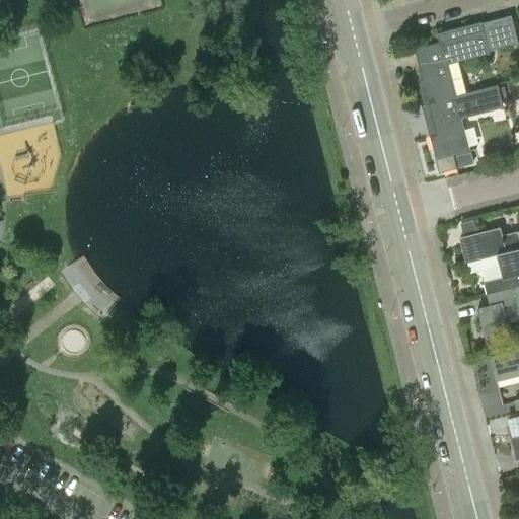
[(422,104),(429,102),(428,102),(456,95),(456,94),(448,63),(490,53),(490,50),(518,42),(511,14),(483,22),(482,21),(438,32),(440,41),(415,48),(422,78),(416,80),(422,104)]
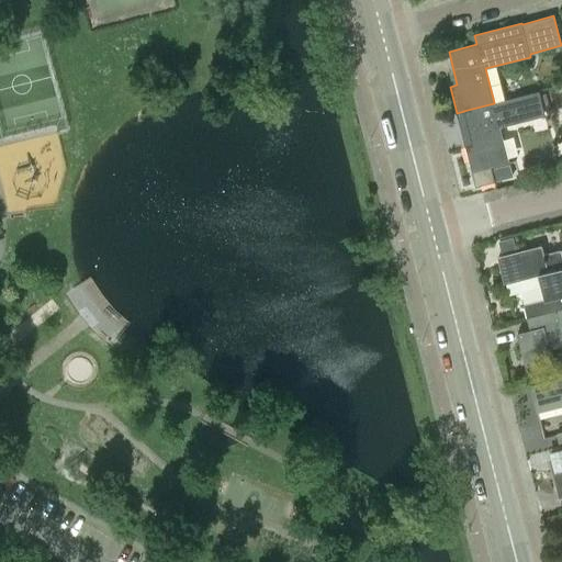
[(539,91),(494,102),(494,103),(463,111),(464,111),(472,144),(465,146),(475,187),(495,181),(491,167),(509,163),(501,127),(546,115),(539,91)]
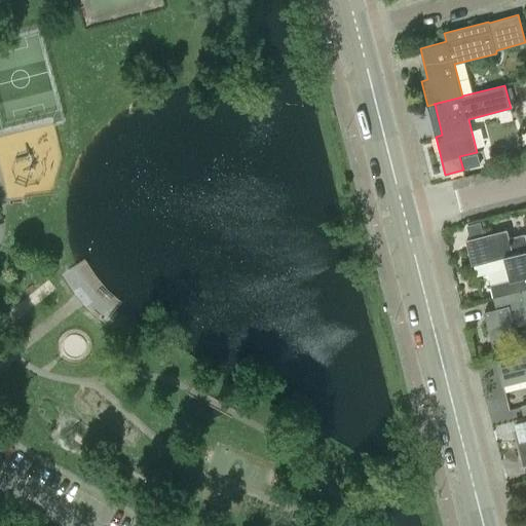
[(474,224),(466,226),(470,236),(483,233),(480,222),(474,224)]
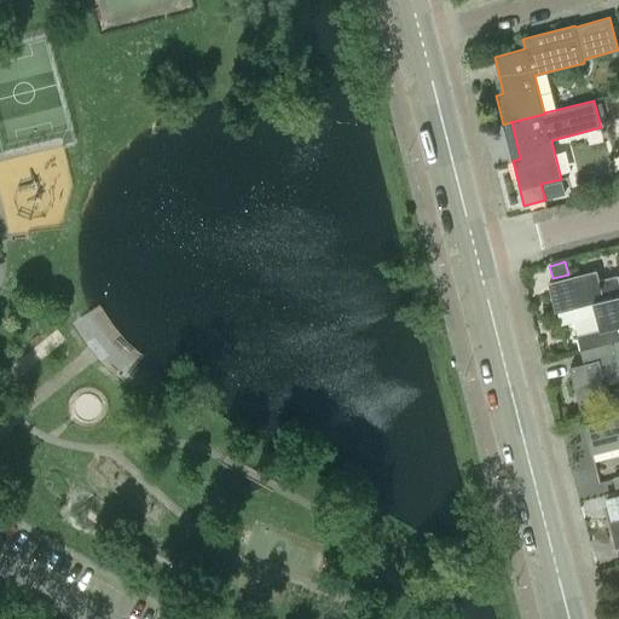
[(599,279),(596,270),(549,283),(556,312),(594,302),(600,329),(577,335),(580,350),(618,340),(618,281),(618,275),(599,279)]
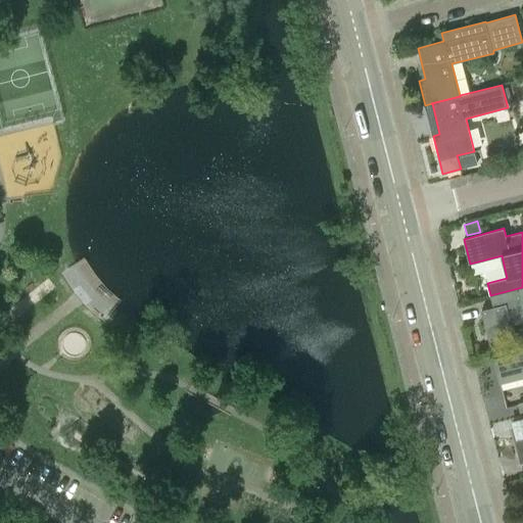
[(493,306),(481,310),(490,342),(515,336),(511,320),(522,317),(522,287),(490,295),(493,306)]
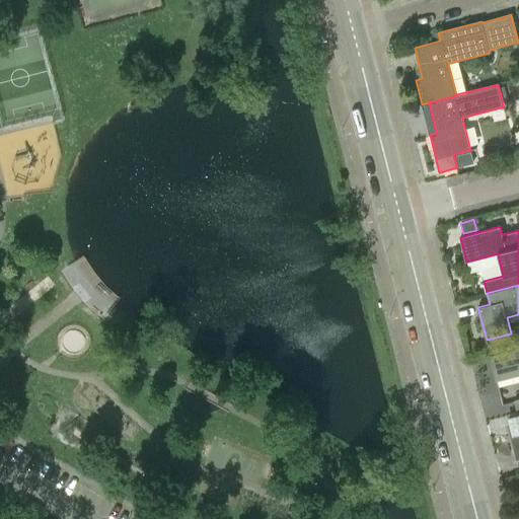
[(518,398),(514,399),(518,412),(518,411),(518,348),(490,356),(497,380),(518,374),(518,398)]
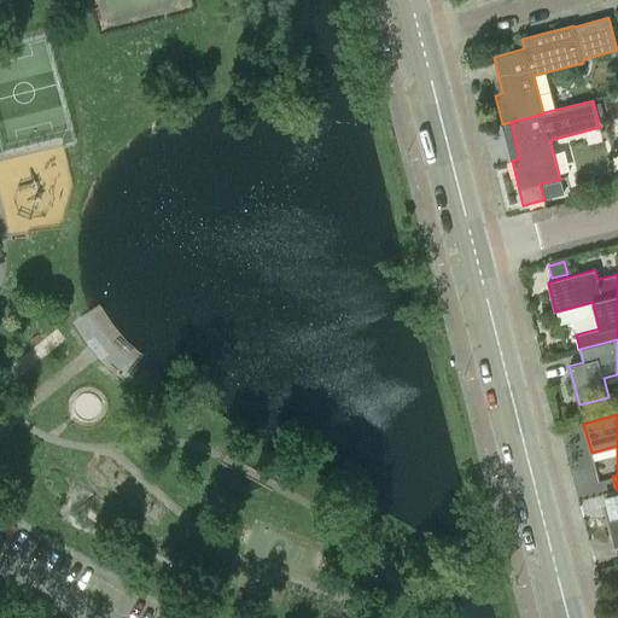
[(610,507),(606,508),(616,546),(617,546),(617,489),(617,490),(608,493),(610,497),(608,502),(610,507)]
